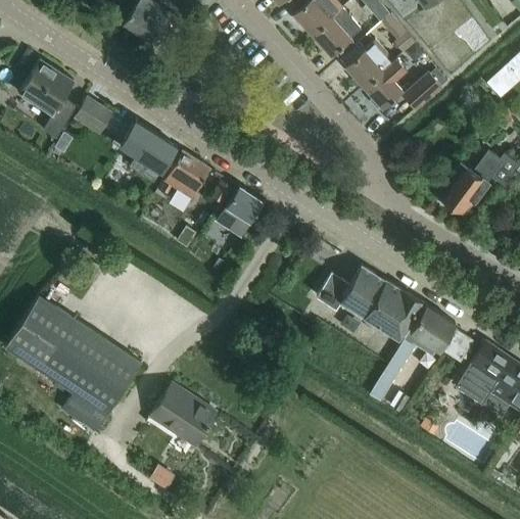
[(153,45),(174,15),(150,0),(142,0),(125,27),(153,45)]
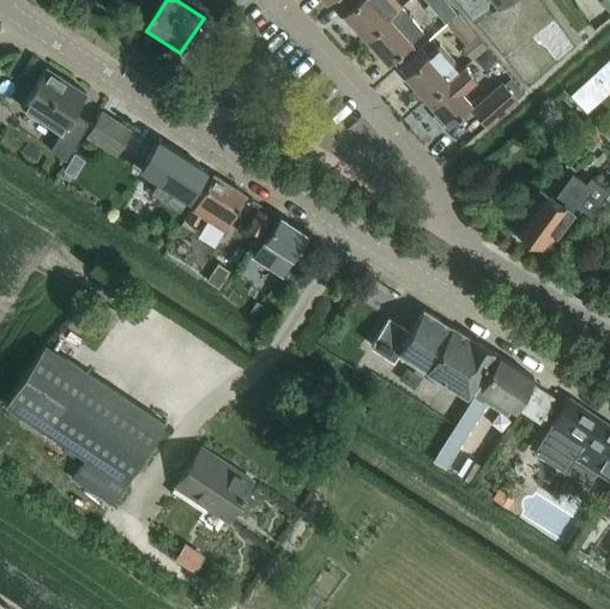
[(393,0),(363,0),(345,17),(346,18),(346,23),(352,31),(358,31),(368,42),(403,10),(393,0)]
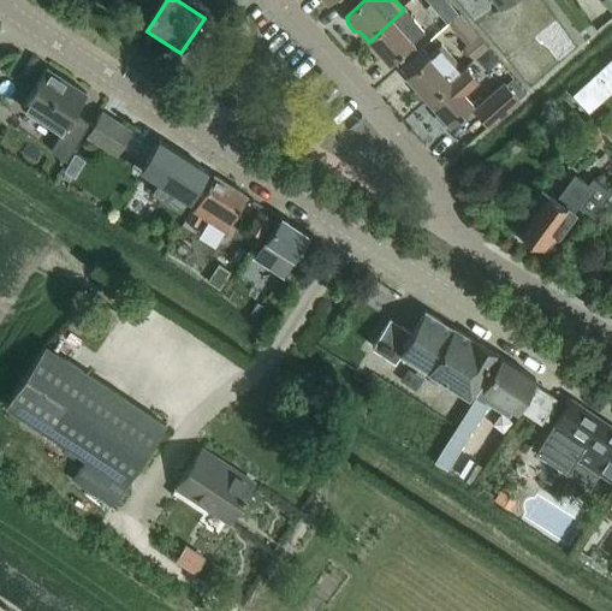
[(494,0),(503,11),(515,3),(517,0),(494,0)]
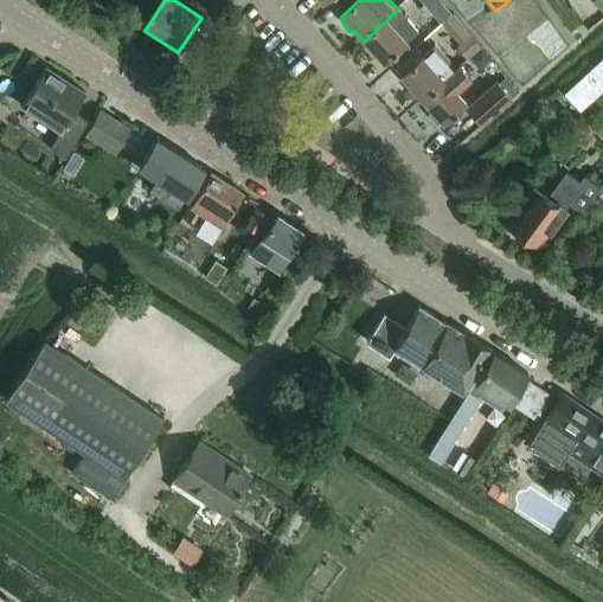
[(398,10),(364,42),(385,65),(390,63),(396,70),(415,52),(409,45),(421,33),(398,10)]
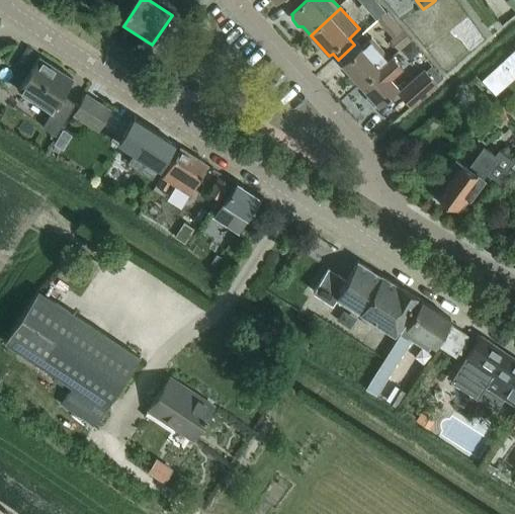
[(207,19),(199,26),(206,34),(215,27),(207,19)]
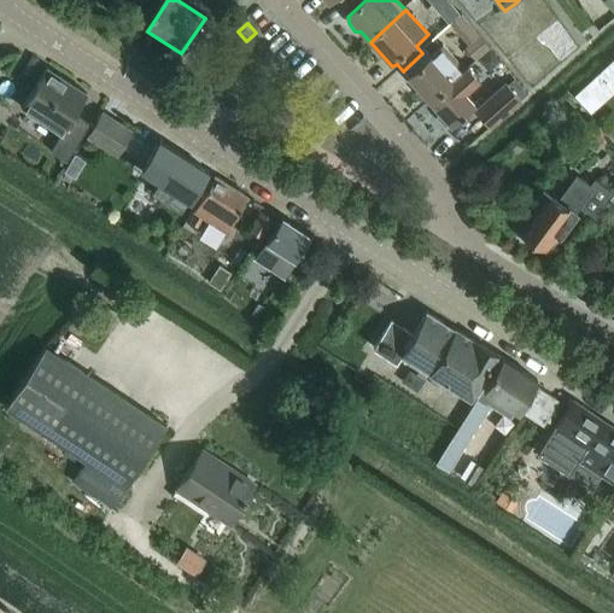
[(422,53),(403,71),(409,79),(432,104),(467,73),(466,71),(445,47),(433,57),(426,50),(422,53)]
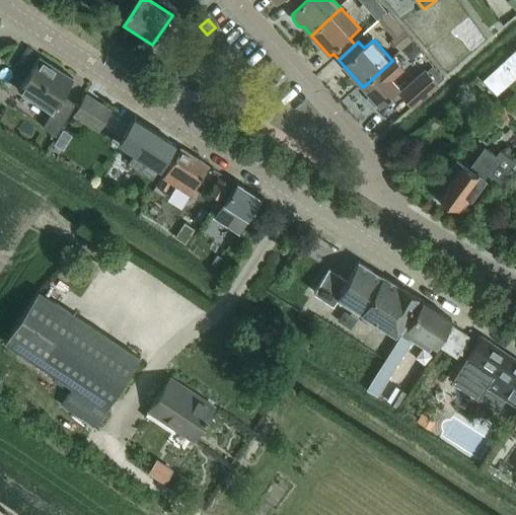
[(392,61),(363,87),(372,97),(369,101),(375,109),(380,106),(381,108),(400,91),(392,81),(406,69),(395,58),(394,57),(391,60),(392,61)]
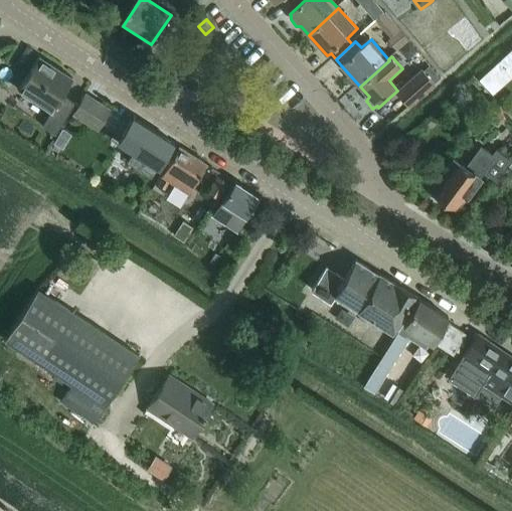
[(57,136),(65,122),(76,105),(64,98),(74,81),(40,59),(20,92),(53,113),(44,127),(57,136)]
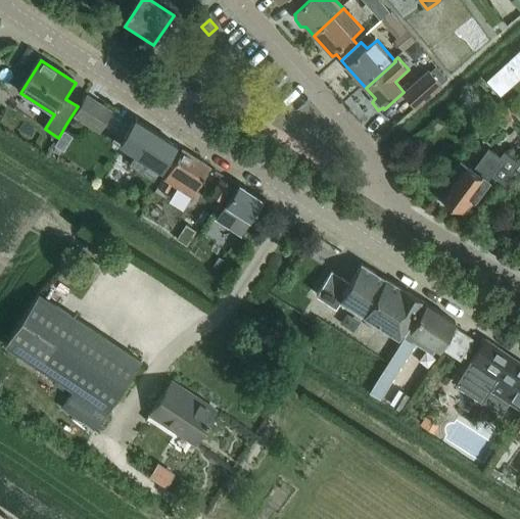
[(418,107),(441,87),(431,76),(408,96),(418,107)]
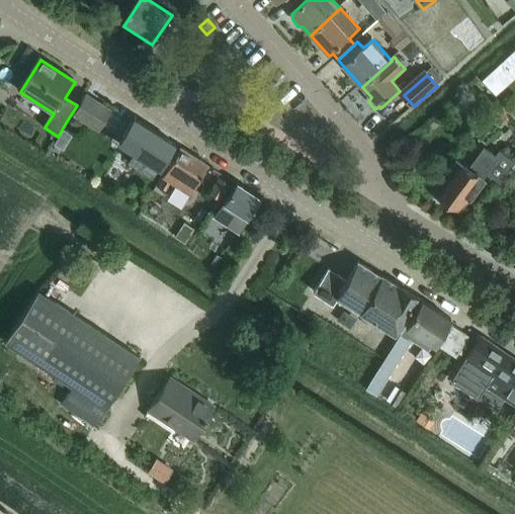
[(100,131),(101,130),(112,112),(88,96),(76,114),(100,131)]
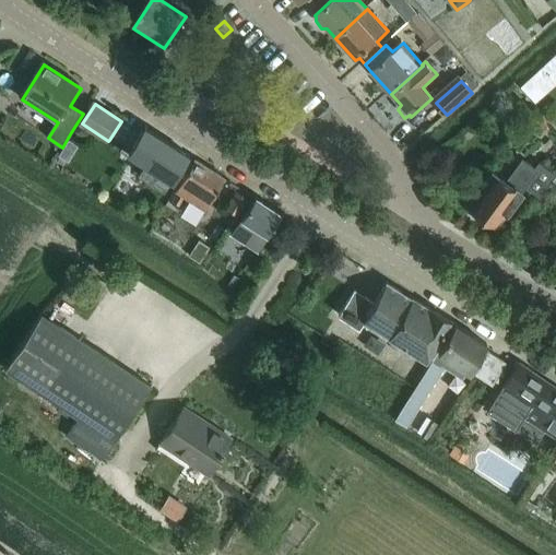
[(545,133),(554,126),(540,109),(531,117),(545,133)]
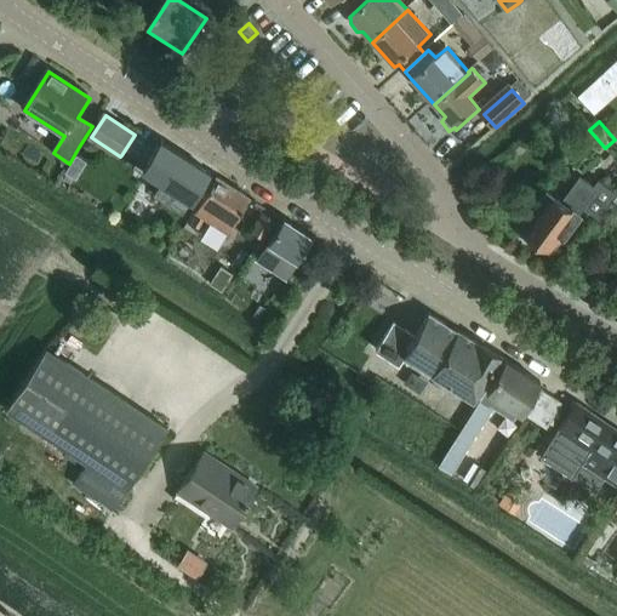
[(194,204),(199,195),(212,175),(163,144),(144,172),(194,204)]
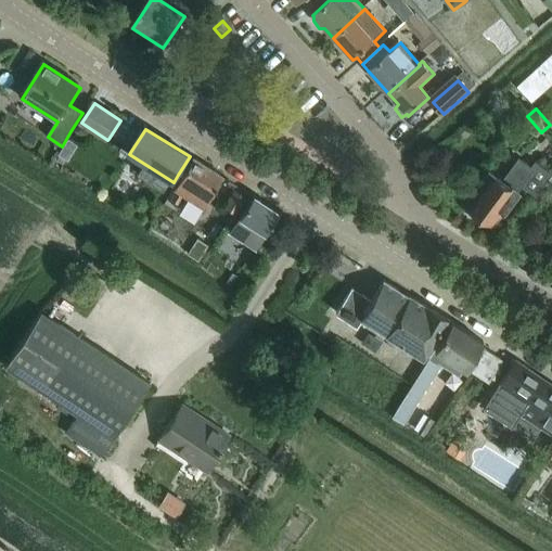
[(68,169),(76,156),(66,150),(59,163),(68,169)]
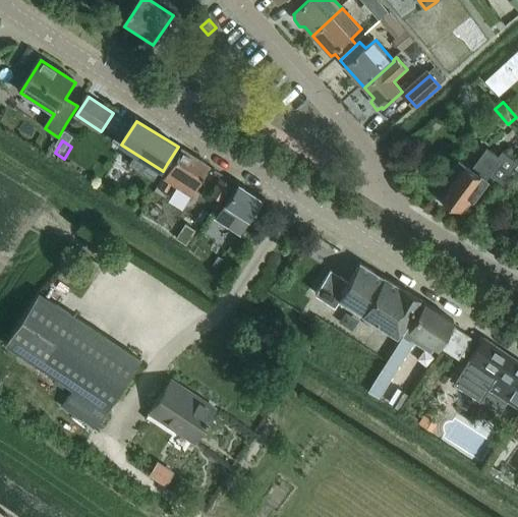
[(192,196),(199,185),(211,168),(183,151),(160,189),(171,195),(177,186),(192,196)]
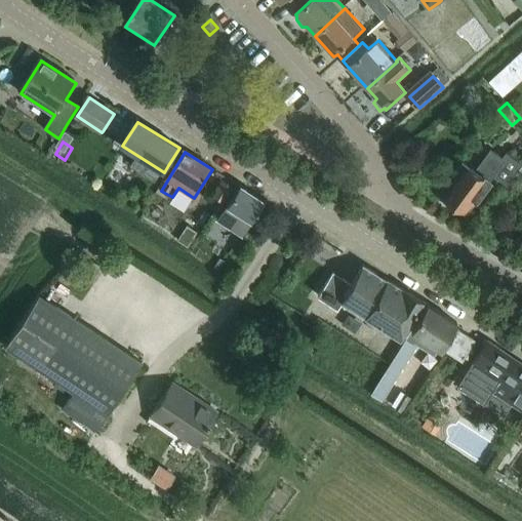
[(505,161),(493,152),(478,173),(464,163),(452,179),(440,196),(441,196),(440,197),(441,198),(441,197),(467,216),(468,214),(476,203),(477,204),(478,202),(477,201),(482,195),(483,193),(486,189),(485,188),(494,175),(509,186),(521,170),(521,166),(508,157),(505,161)]
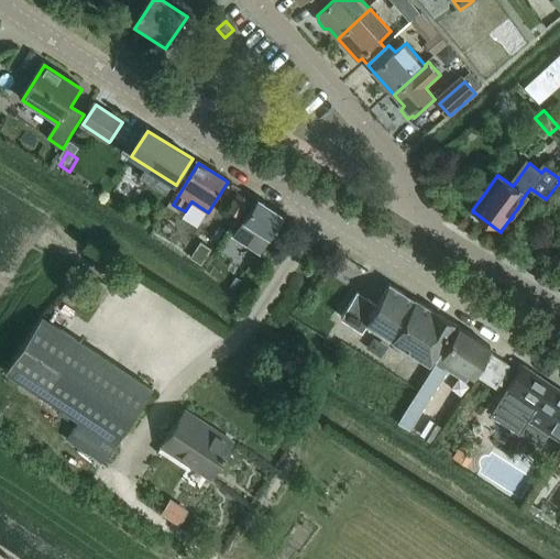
[(241,220),(253,203),(240,195),(229,211),(241,220)]
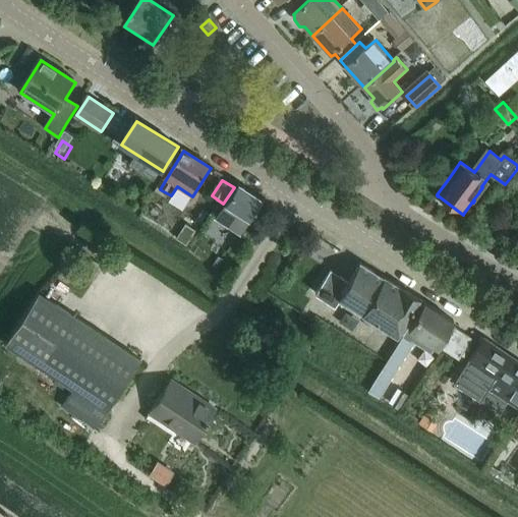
[(242,237),(251,221),(264,203),(239,186),(227,205),(216,222),(242,237)]
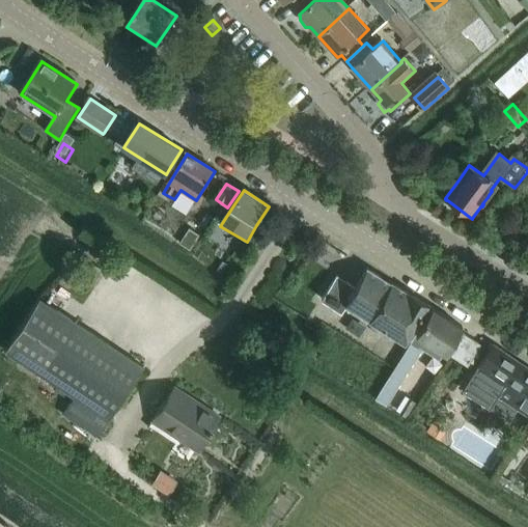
[(372,277),(366,274),(357,289),(339,278),(324,301),(342,314),(349,305),(406,343),(418,325),(428,307),(412,297),(412,298),(394,286),(392,289),(386,286),(388,282),(374,274),(372,277)]
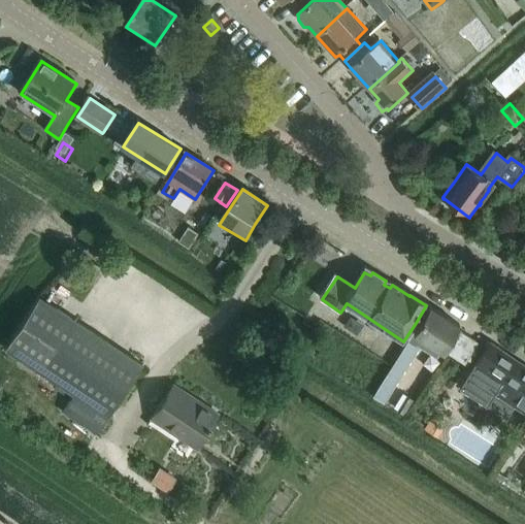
[(32,316),(7,353),(40,374),(48,381),(74,397),(62,416),(96,438),(99,435),(110,417),(133,385),(144,367),(75,322),(43,300),(42,299),(32,316)]
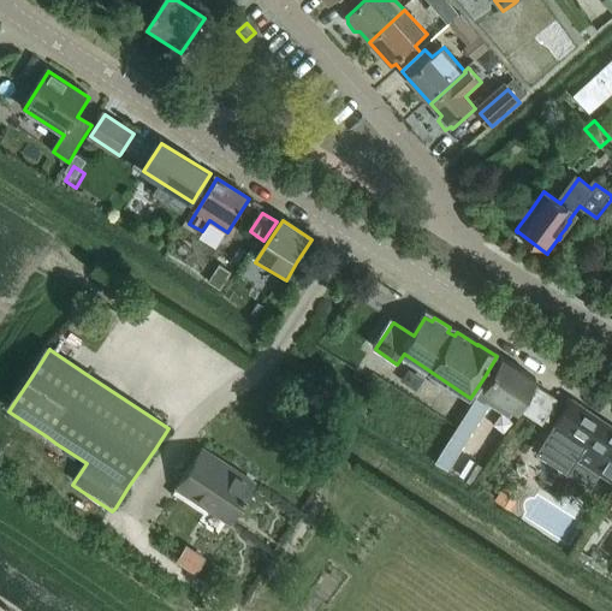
[(523,413),(539,389),(535,386),(538,383),(503,360),(483,390),(518,413),(520,410),(523,413)]
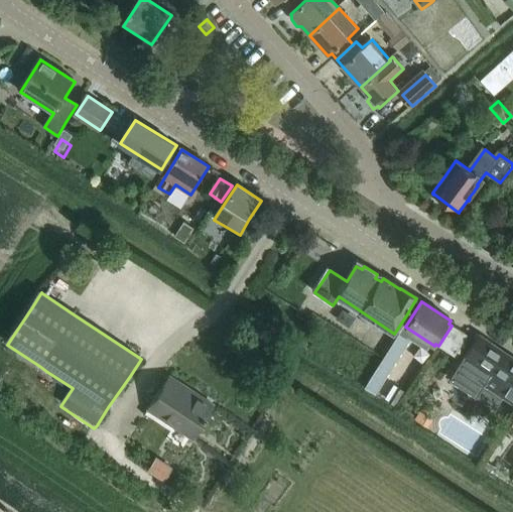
[(456,357),(458,353),(469,337),(452,326),(438,346),(456,357)]
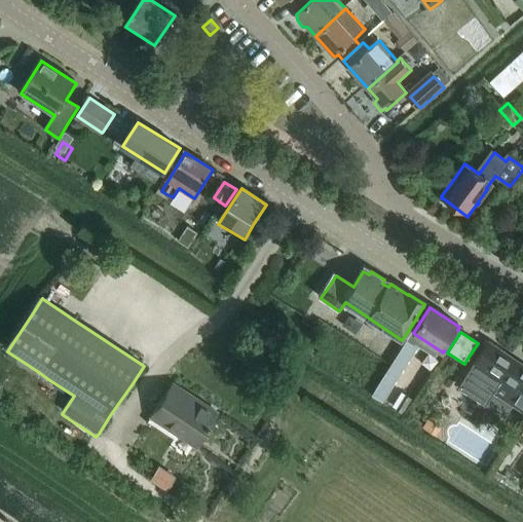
[(522,366),(488,342),(477,360),(458,388),(507,419),(515,407),(522,412),(522,366)]
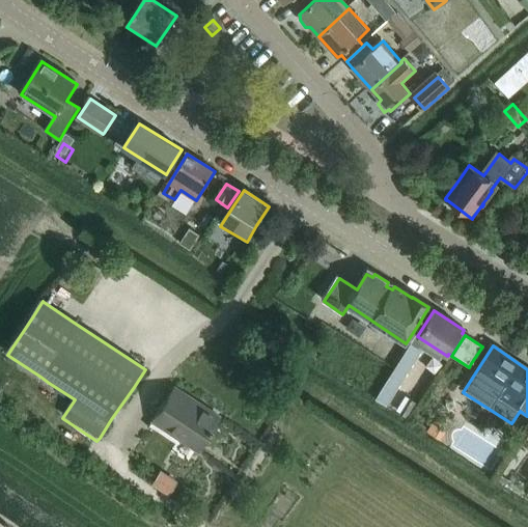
[(189,406),(172,395),(154,424),(198,454),(210,437),(221,419),(192,400),(189,406)]
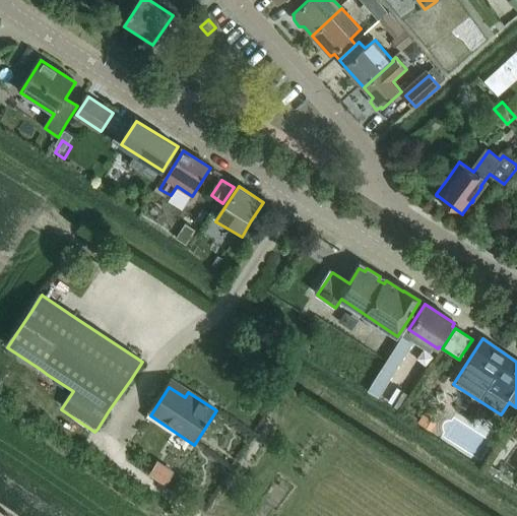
[(433,434),(438,426),(426,417),(421,426),(433,434)]
